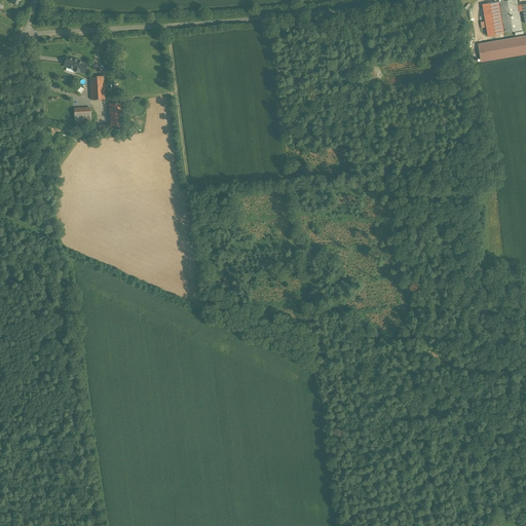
[(505,0),(503,0),(504,2),(498,2),(504,34),(522,31),(516,0),(513,0),(506,1),(505,0)]
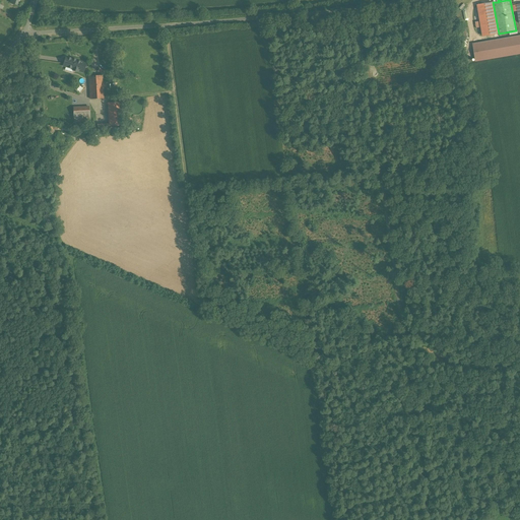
[(493,3),(477,5),(482,36),(498,34),(493,3)]
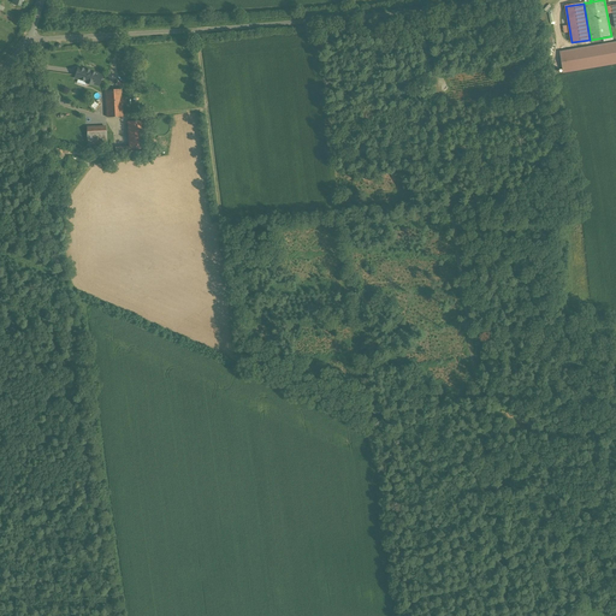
[(555,45),(545,12),(539,15),(548,46),(555,45)]
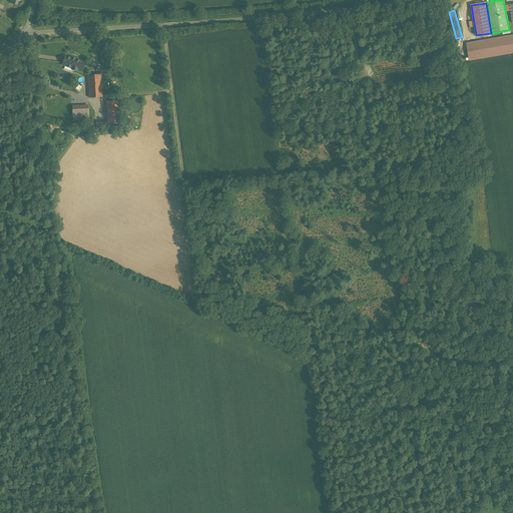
[(472,59),(512,53),(512,35),(469,41),(472,59)]
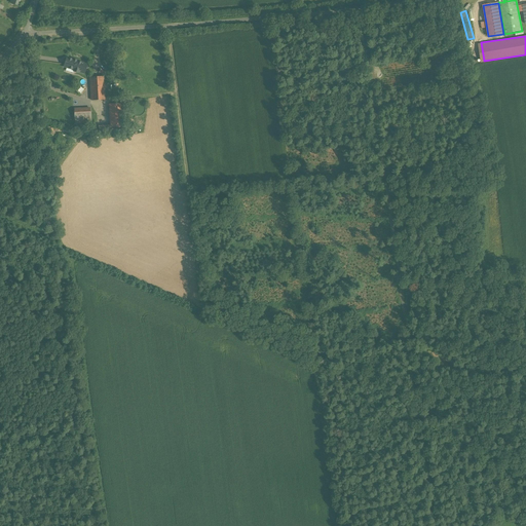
[(67,58),(64,67),(74,70),(73,71),(78,73),(79,72),(84,73),(87,64),(77,61),(73,59),(73,60),(67,58)]
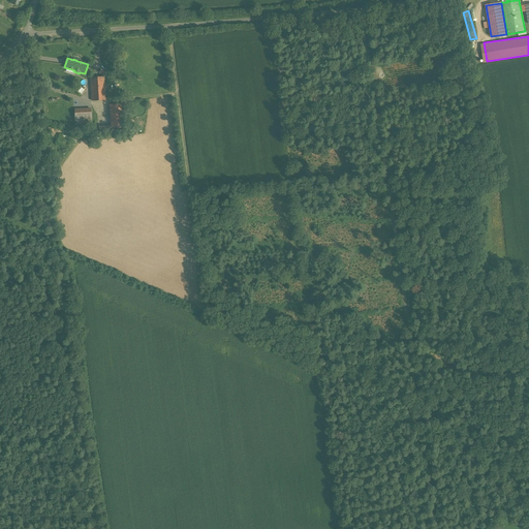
[(103,76),(91,78),(92,100),(105,100),(103,76)]
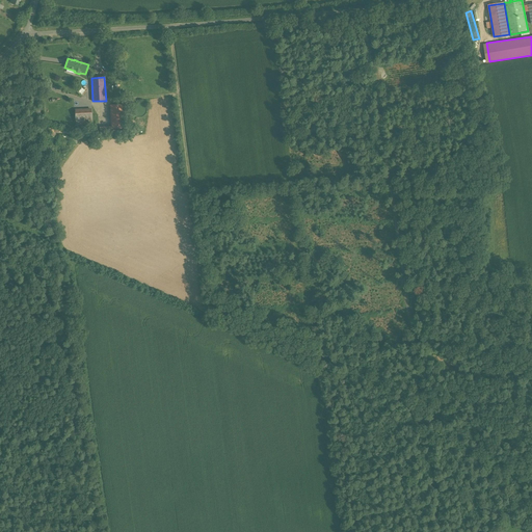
[(147,112),(147,110),(145,107),(144,105),(141,103),(139,102),(136,103),(134,105),(132,107),(132,110),(132,113),(134,115),(136,116),(139,117),(142,116),(144,115),(147,112)]
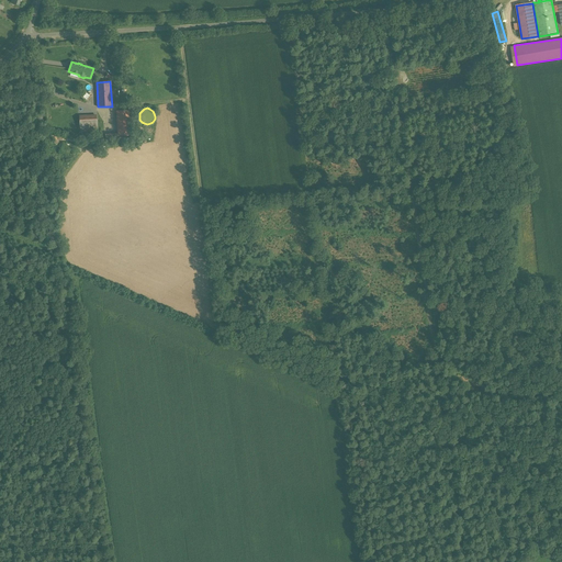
[(128,110),(116,111),(117,135),(130,135),(128,110)]
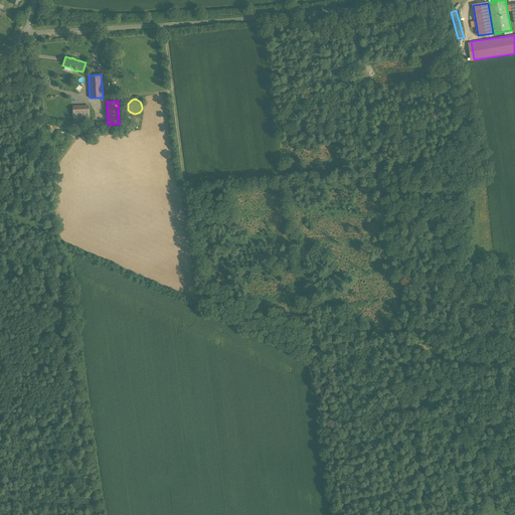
[(88,103),(72,104),(73,121),(95,120),(95,113),(89,113),(88,103)]
